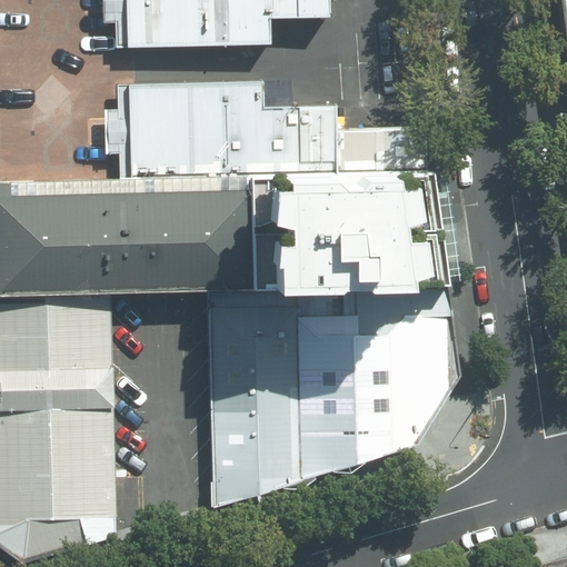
[(274,20),(330,19),(328,0),(115,0),(116,48),(272,46),(274,20)]
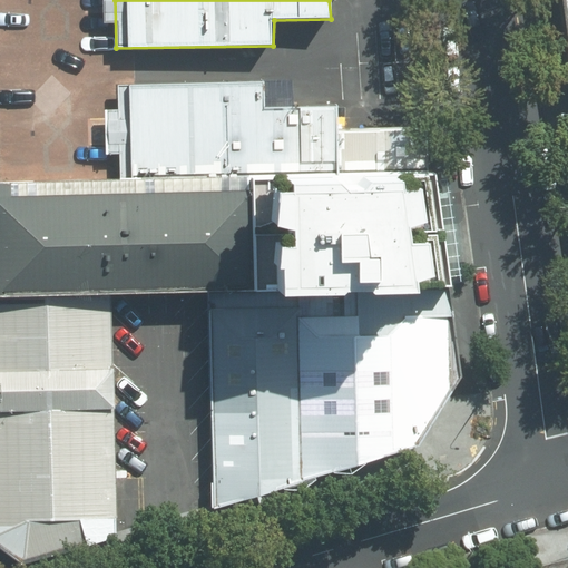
[(273,78),(117,82),(118,179),(248,176),(429,172),(428,126),(346,128),(346,104),(275,106),(273,78)]
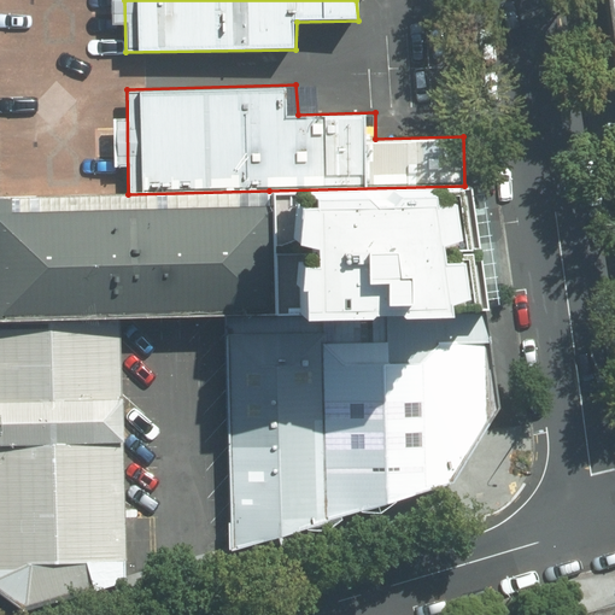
[(0,197),(0,321),(119,318),(227,316),(274,315),(269,191),(128,194),(0,197)]
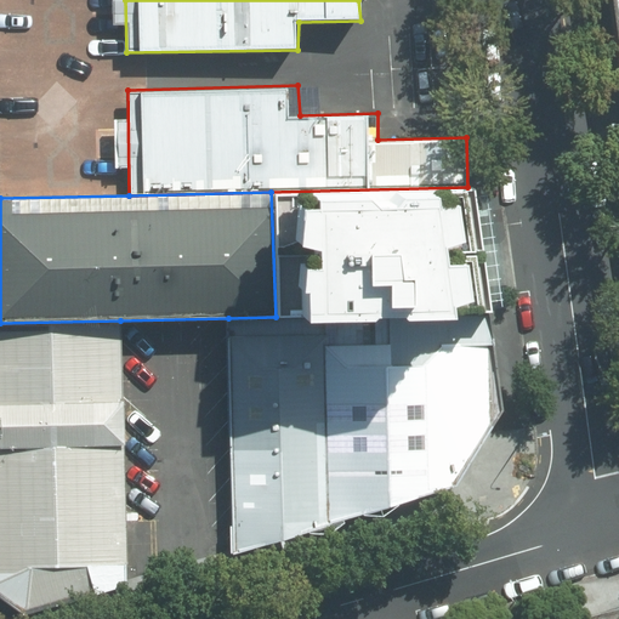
[(228,318),(233,555),(456,486),(503,413),(489,307),(276,317),(228,318)]
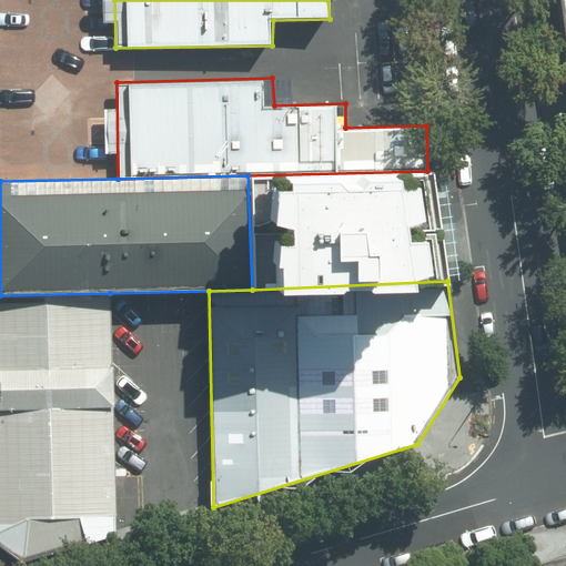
[(0,545),(21,563),(83,544),(79,517),(115,516),(110,293),(0,295),(0,545)]
